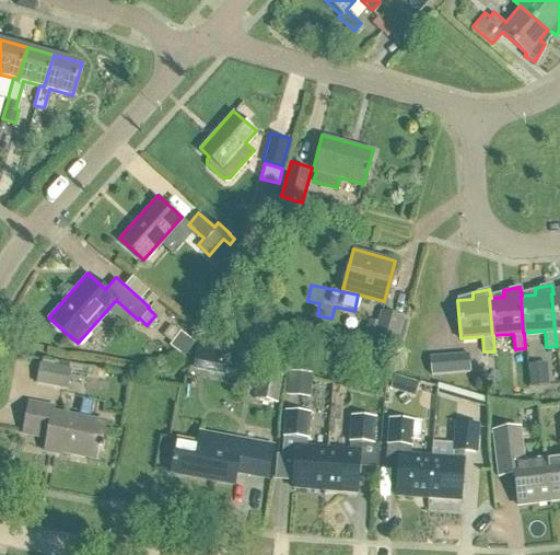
[(373,337),(396,344),(405,315),(381,309),(373,337)]
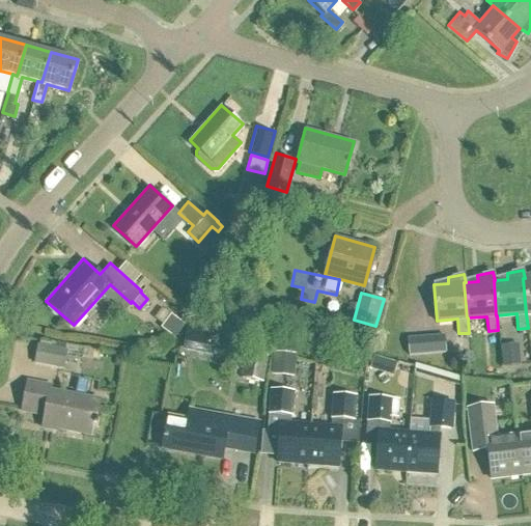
[(170,311),(160,326),(174,337),(185,323),(170,311)]
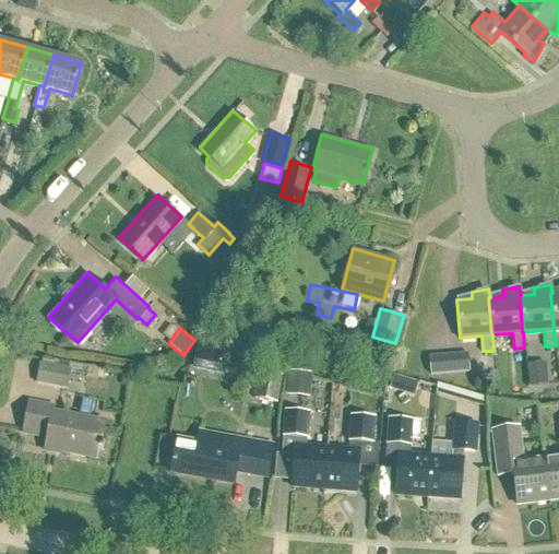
[(195,345),(192,365),(235,374),(238,353),(195,345)]
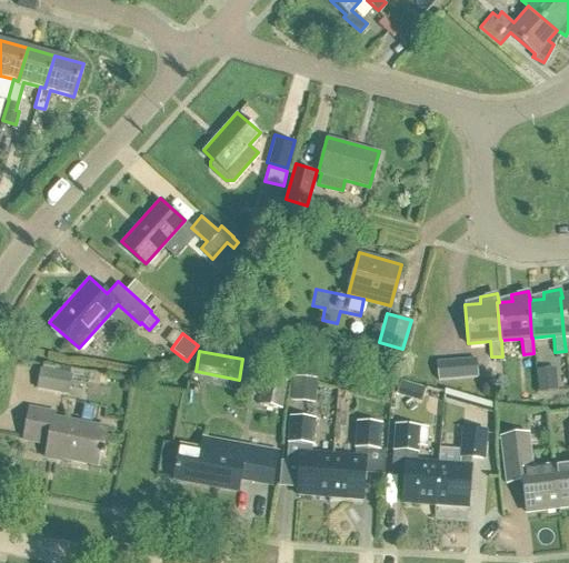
[(461,375),(477,374),(476,355),(460,357),(461,375)]
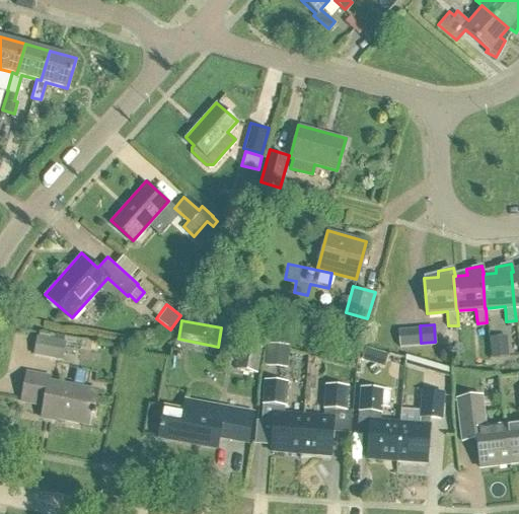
[(399,345),(414,343),(412,325),(398,327),(399,345)]
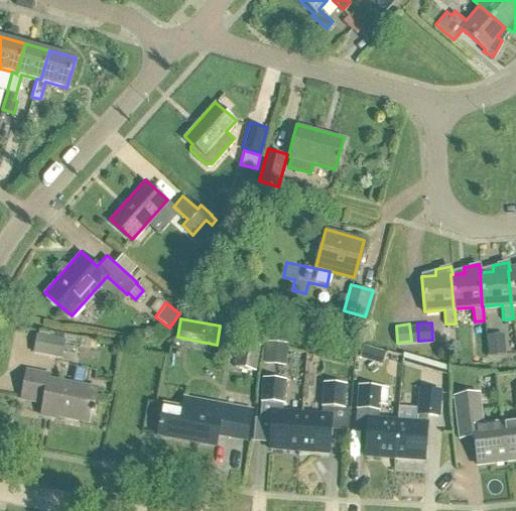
[(33,351),(62,356),(66,338),(65,338),(66,333),(39,329),(38,333),(36,333),(33,351)]
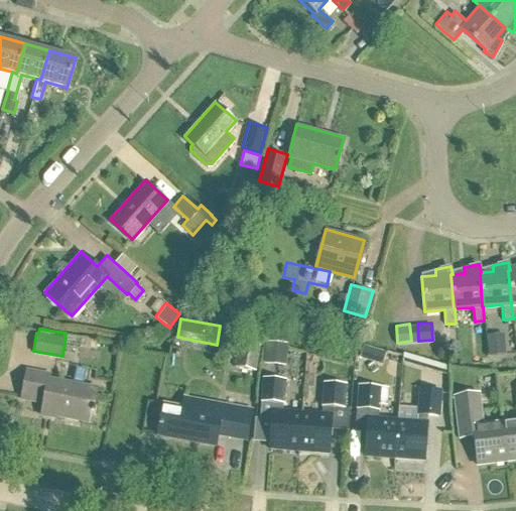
[(503,332),(487,333),(489,355),(506,353),(503,332)]
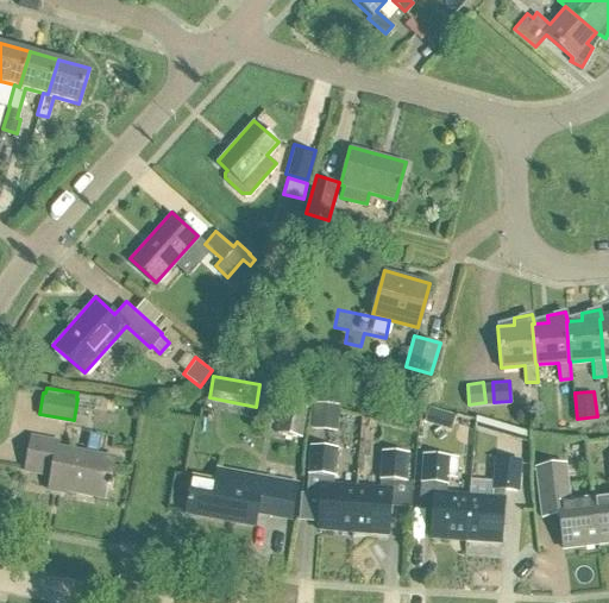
[(301,435),(306,407),(282,403),(276,431),(301,435)]
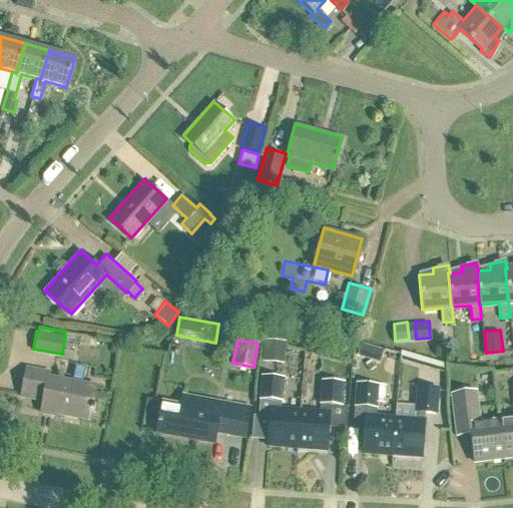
[(264,340),(262,361),(285,363),(286,341),(264,340)]
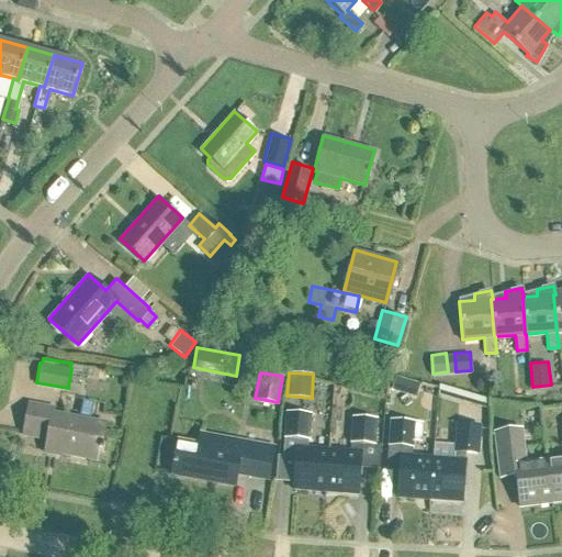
[(396,374),(393,383),(417,391),(420,381),(396,374)]
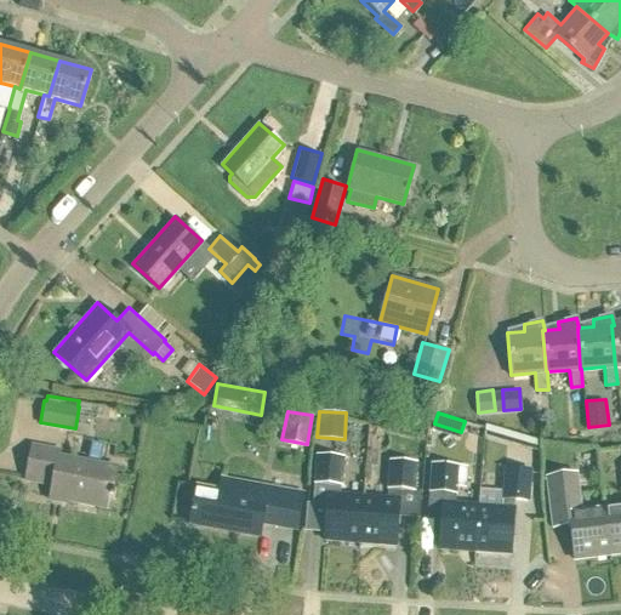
[(486,423),(485,433),(539,449),(540,438),(511,431),(486,423)]
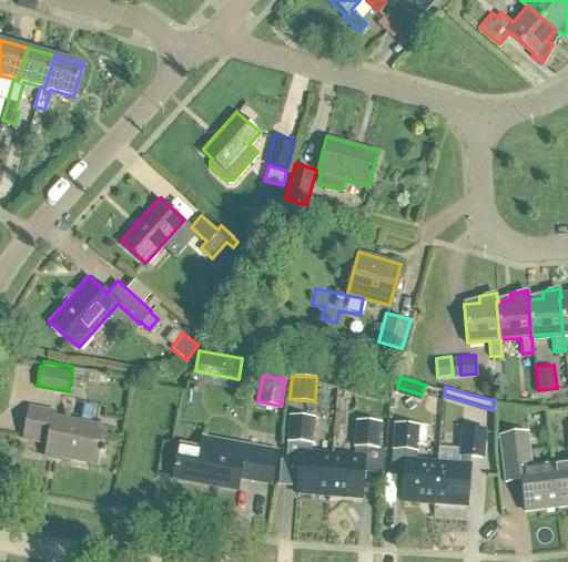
[(44,452),(99,462),(107,426),(53,416),(54,410),(29,406),(23,438),(47,442),(44,452)]
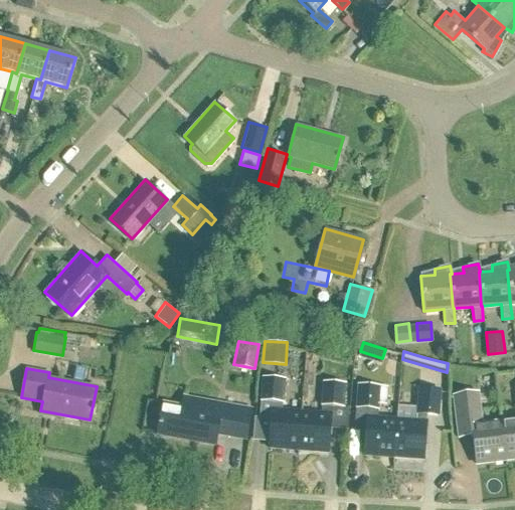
[(260,399),(261,399),(260,410),(271,411),(269,447),(298,449),(301,410),(281,408),(282,400),(284,377),(262,375),(260,399)]
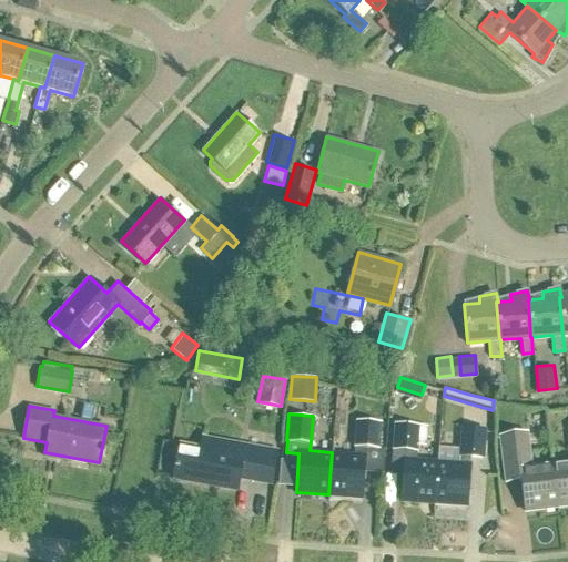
[(353,453),(332,452),(328,494),(361,497),(365,446),(378,447),(381,420),(356,419),(353,453)]
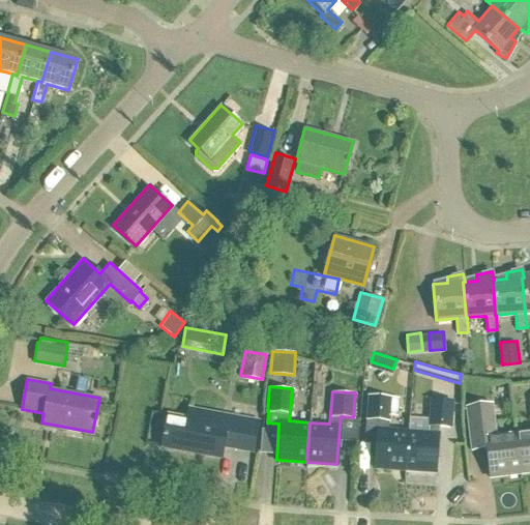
[(398,397),(367,394),(364,433),(377,434),(375,467),(405,469),(407,430),(387,429),(388,420),(389,420),(389,414),(395,414),(398,397)]
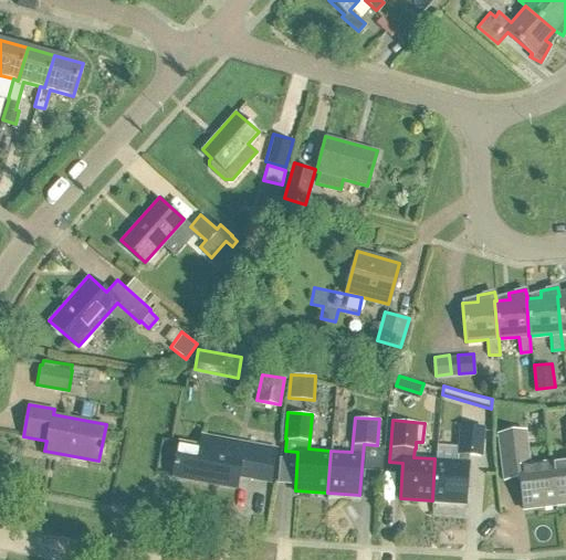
[(456,460),(435,458),(432,500),(464,503),(468,453),(481,454),(483,426),(459,425),(456,460)]
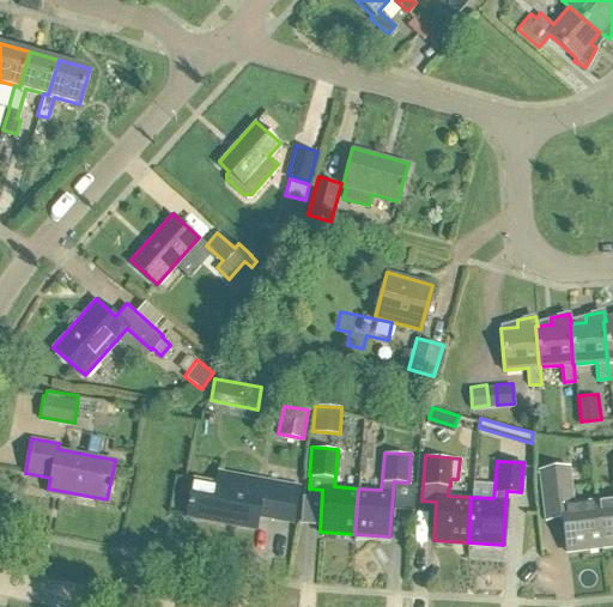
[(563,519),(565,535),(566,550),(601,546),(595,501),(575,503),(570,465),(538,469),(545,521),(563,519)]
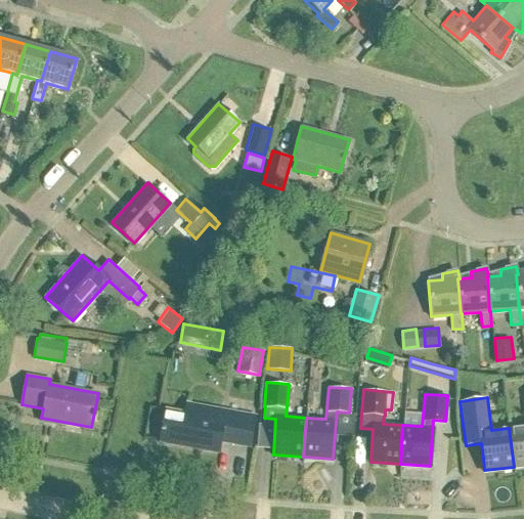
[(165,409),(160,440),(218,450),(220,439),(249,444),(255,416),(186,403),(184,413),(165,409)]
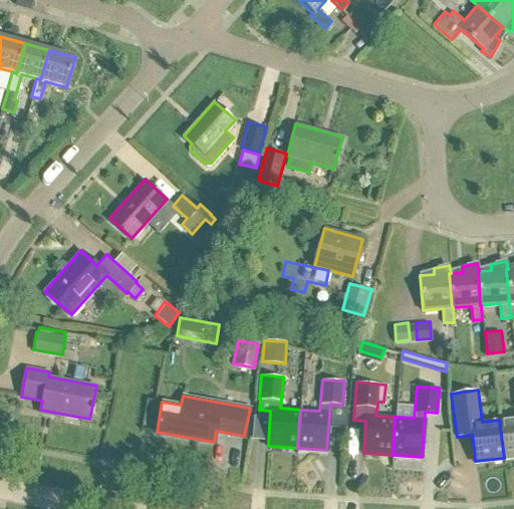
[(513,417),(499,420),(504,458),(513,456),(513,417)]
